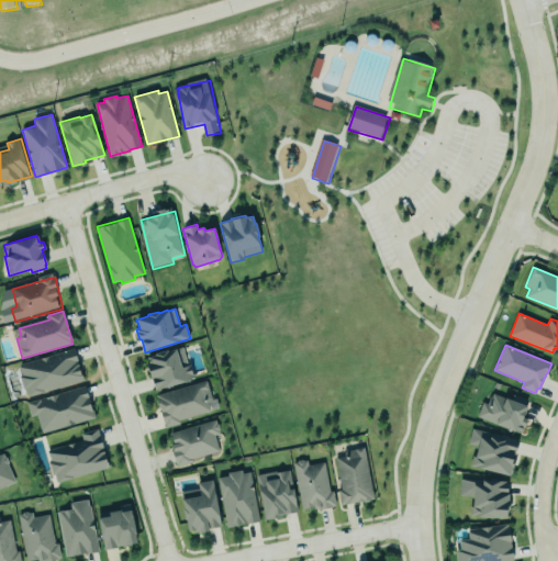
[(157,392),(197,380),(187,347),(147,359),(157,392)]
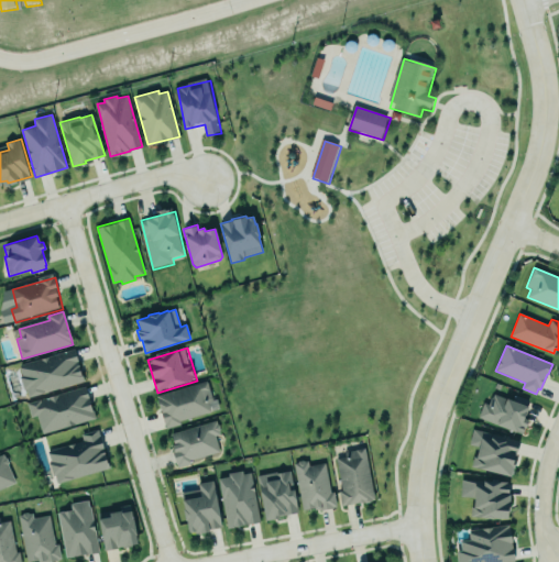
[(30,398),(86,384),(77,351),(21,366),(30,398)]
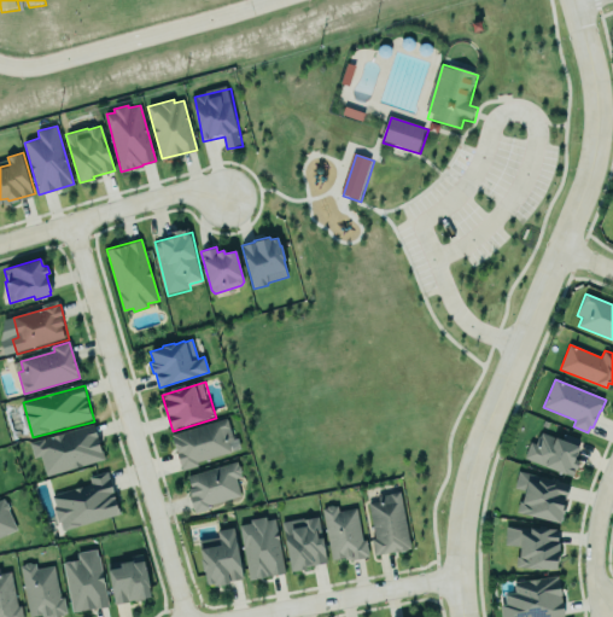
[(181,471),(199,466),(198,463),(243,450),(239,437),(233,438),(227,419),(171,435),(173,438),(171,440),(181,471)]
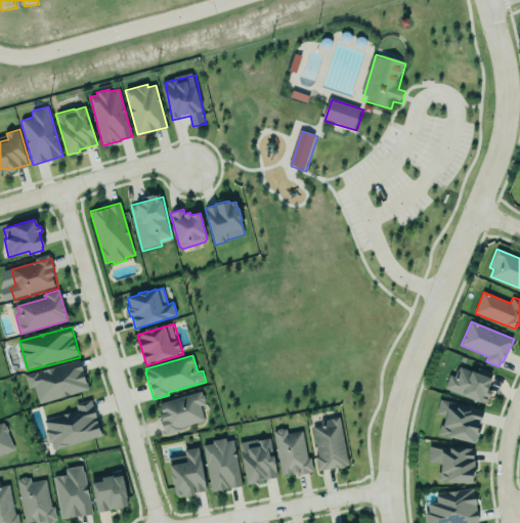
[(26,376),(29,388),(35,387),(40,404),(88,389),(79,359),(26,376)]
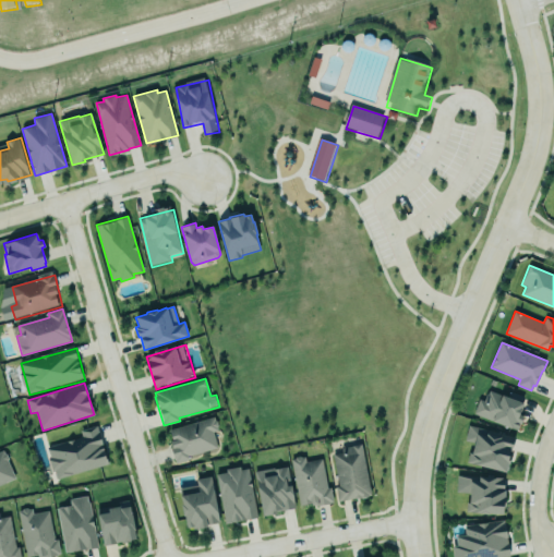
[(517,431),(520,423),(520,424),(524,416),(520,415),(524,404),(522,403),(490,391),(489,394),(486,395),(484,401),(479,399),(473,414),(517,431)]
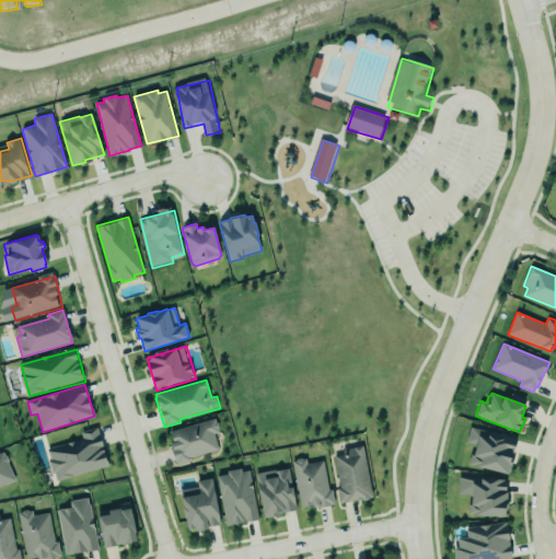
[(170,431),(215,419),(216,422),(218,423),(219,427),(218,429),(219,432),(215,433),(219,450),(190,458),(190,461),(176,465),(176,462),(175,463),(171,449),(172,447),(172,443),(173,442),(170,431)]
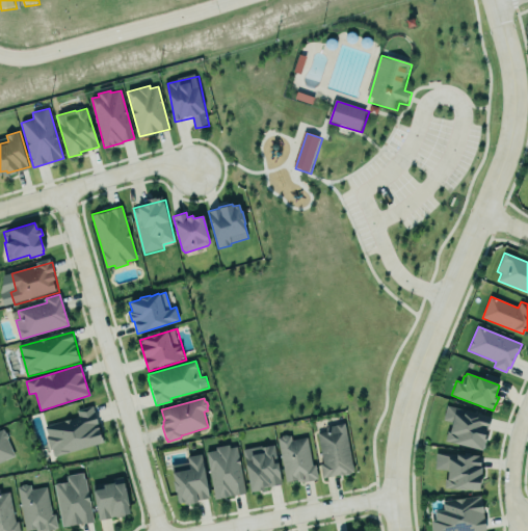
[(447,405),(491,417),(482,451),(445,441),(447,431),(449,432),(452,423),(443,420),(447,405)]
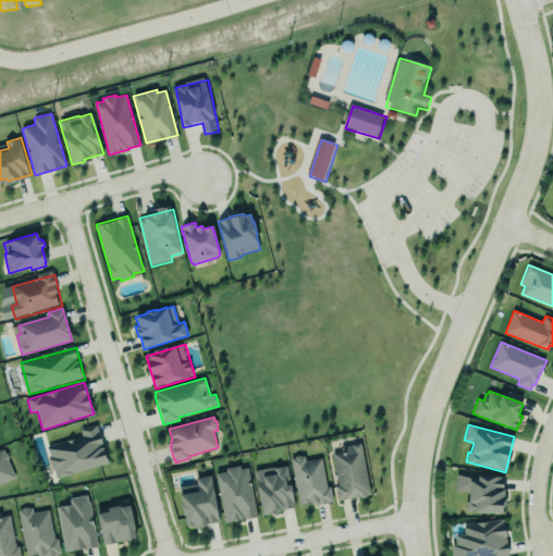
[(81,430),(97,425),(109,462),(57,479),(54,471),(52,471),(48,459),(50,457),(48,448),(70,440),(82,435),(81,430)]
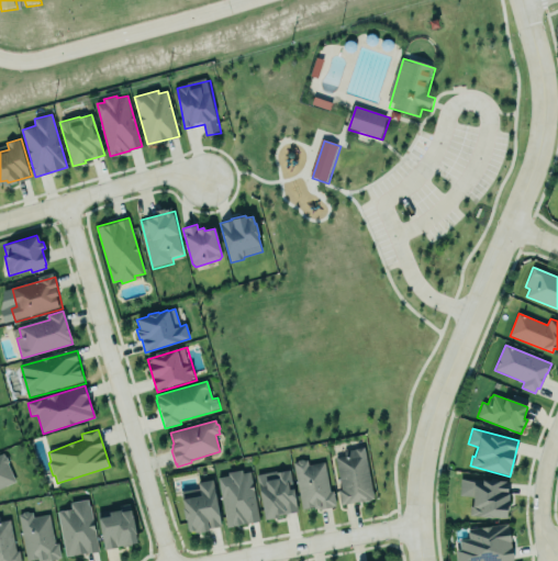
[(374,498),(364,448),(344,451),(345,457),(335,459),(342,490),(338,491),(342,505),(374,498)]
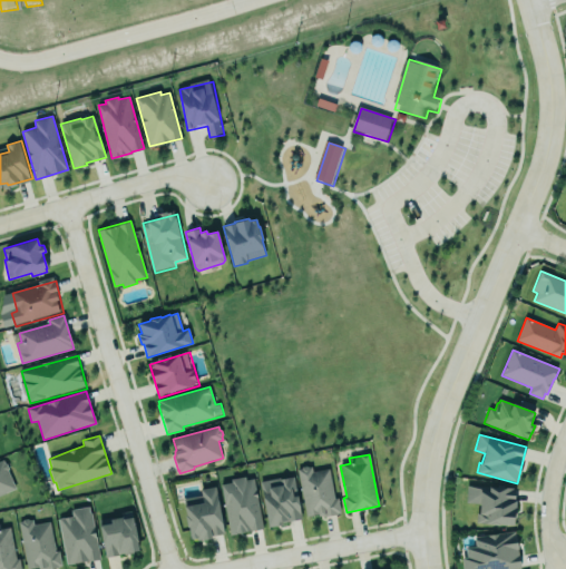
[(0,461),(3,460),(5,463),(7,464),(8,469),(8,470),(16,489),(0,496),(0,461)]
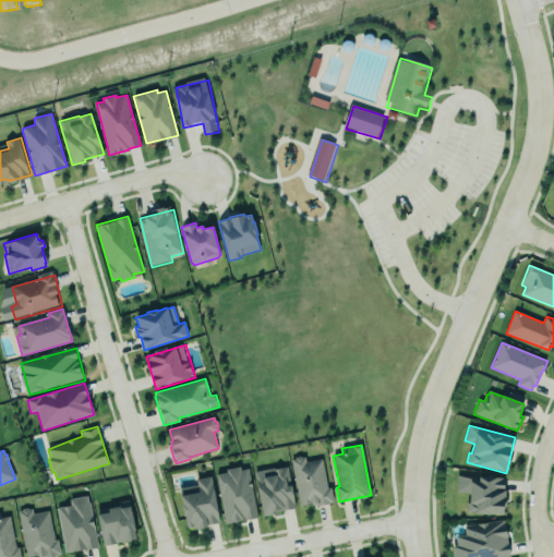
[(294,462),(302,509),(334,504),(326,457),(294,462)]
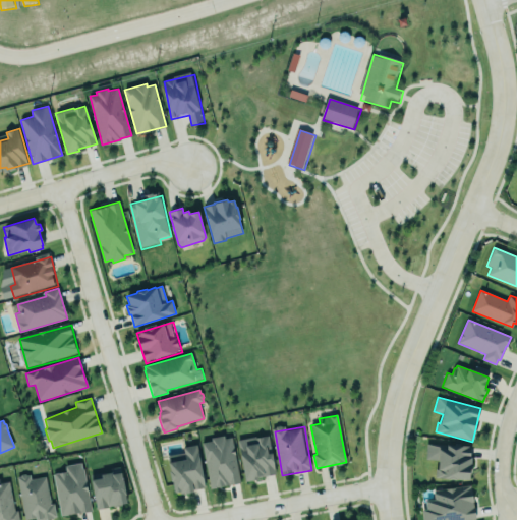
[(237,441),(256,437),(256,438),(269,436),(276,474),(257,477),(259,479),(245,482),(237,441)]
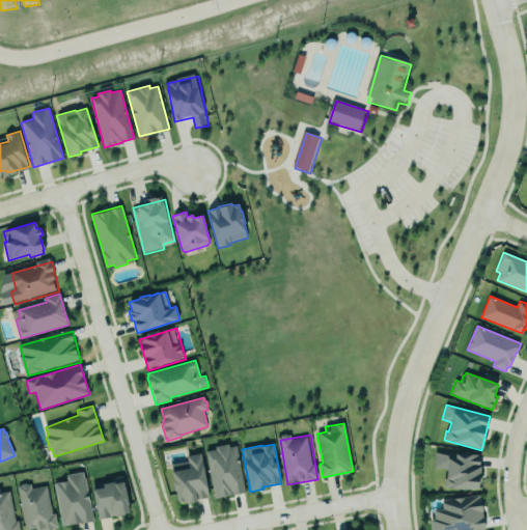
[(205,452),(216,450),(216,447),(228,445),(229,448),(236,447),(245,492),(221,497),(221,498),(215,499),(205,452)]
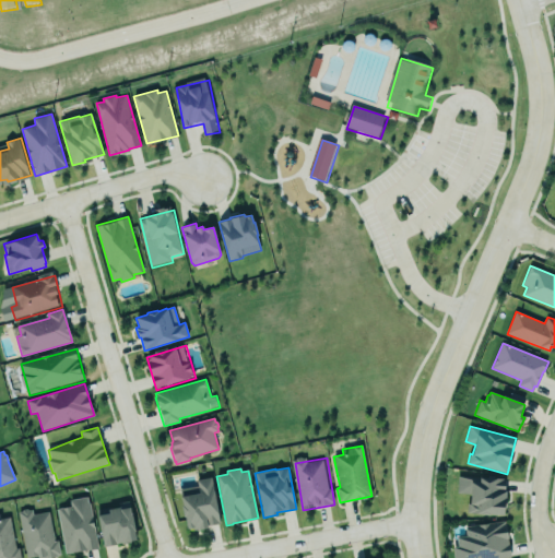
[(458,476),(505,479),(505,491),(506,491),(506,502),(504,503),(504,515),(467,513),(468,503),(470,503),(470,495),(458,494),(458,476)]
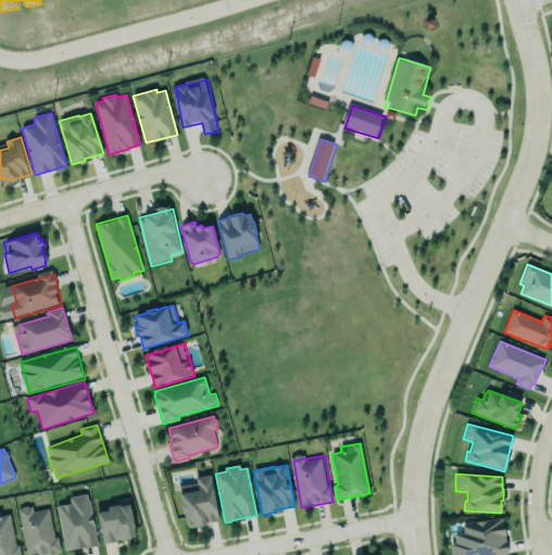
[(183,488),(188,529),(221,525),(214,476),(199,478),(199,486),(183,488)]
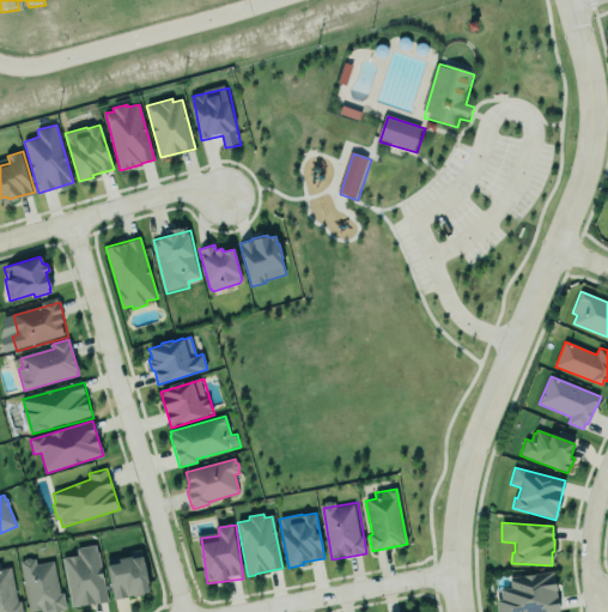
[(108,603),(98,552),(97,552),(95,545),(77,549),(78,556),(62,558),(72,609),(108,603)]
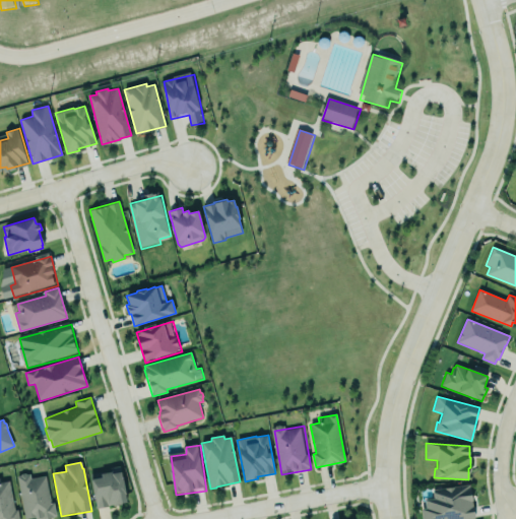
[(93,473),(98,509),(128,506),(125,470),(93,473)]
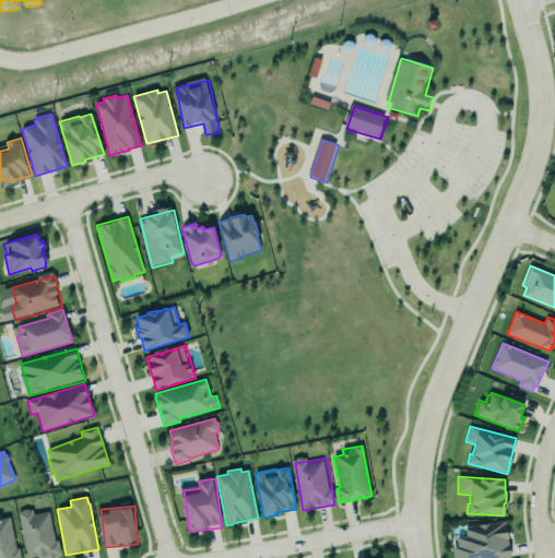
[(33,557),(38,556),(38,557),(45,557),(57,557),(57,556),(60,555),(58,542),(55,542),(49,512),(33,515),(32,510),(28,511),(27,510),(23,510),(22,512),(19,513),(27,557),(33,557)]
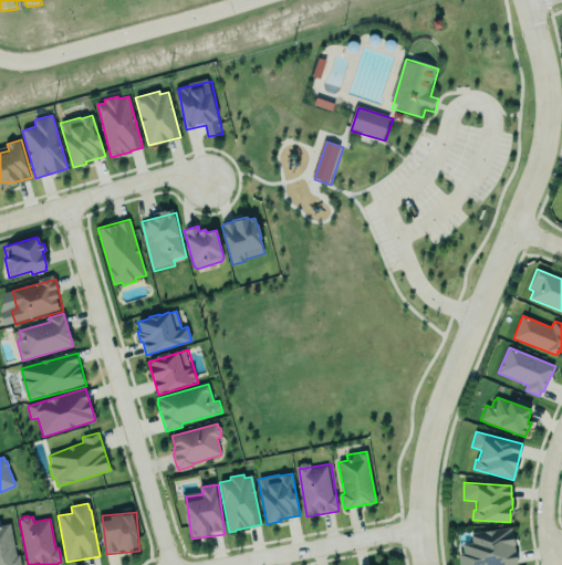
[(0,564),(0,521),(1,525),(10,524),(16,555),(19,555),(21,564),(0,564)]
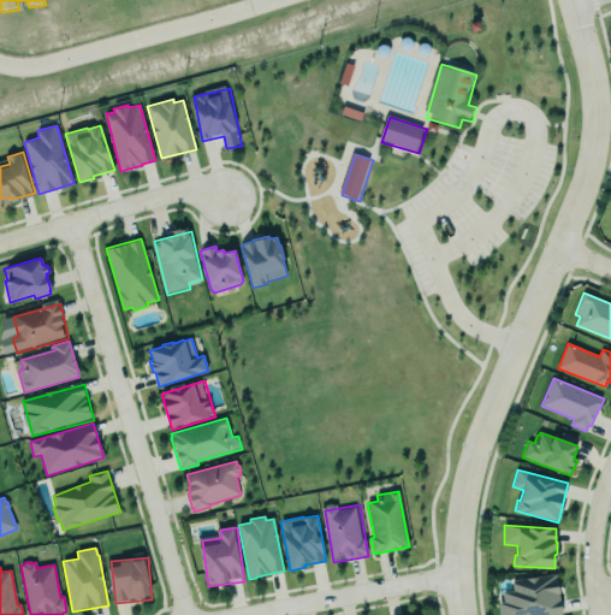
[(562,614),(556,574),(512,581),(514,591),(503,593),(505,603),(498,604),(499,614),(562,614)]
